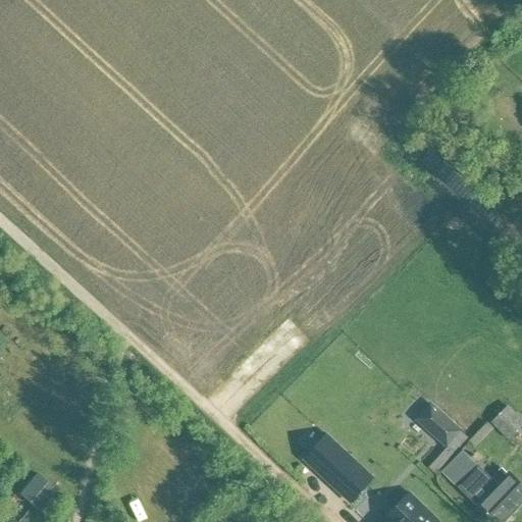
[(455,453),(467,438),(460,431),(462,429),(430,402),(413,420),(445,449),(447,447),(451,450),(455,453)]
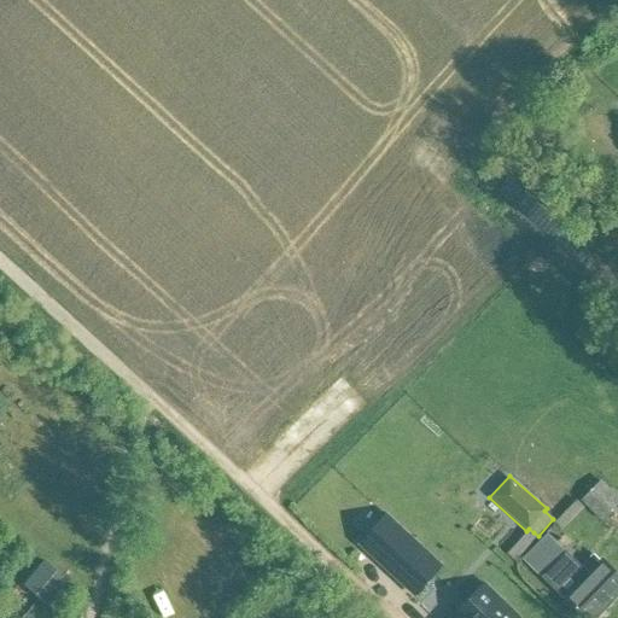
[(617,503),(617,496),(600,479),(579,501),(601,522),(617,503)]
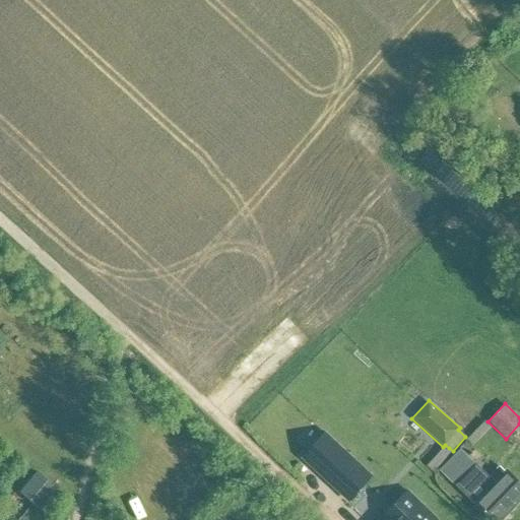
[(323,433),(302,457),(348,500),(370,476),(323,433)]
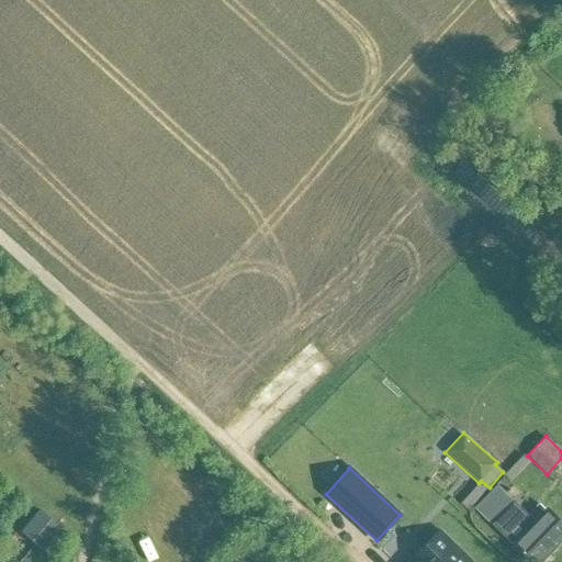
[(523,554),(530,561),(541,561),(561,541),(561,521),(547,506),(544,508),(539,504),(528,515),(515,502),(492,525),(514,546),(512,548),(520,558),(523,554)]
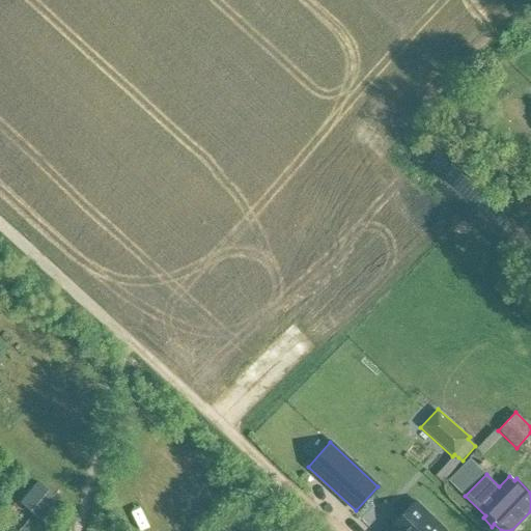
[(61,498),(42,481),(24,502),(44,519),(61,498)]
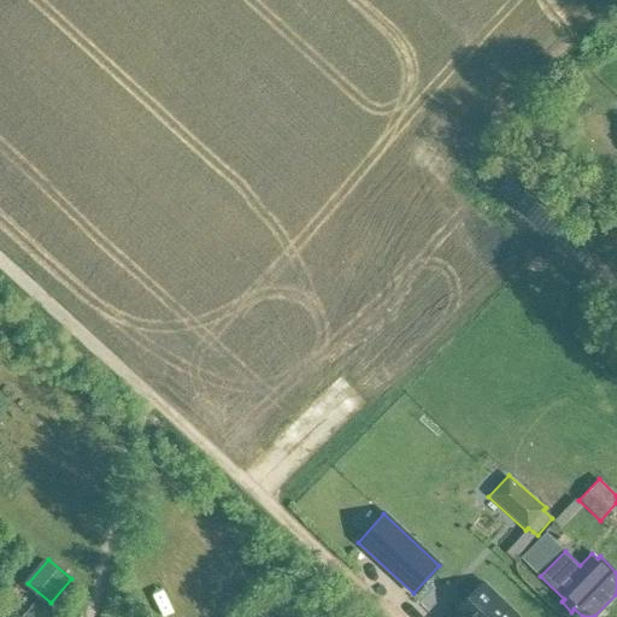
[(499,595),(482,580),(447,616),(515,616),(518,613),(499,595)]
